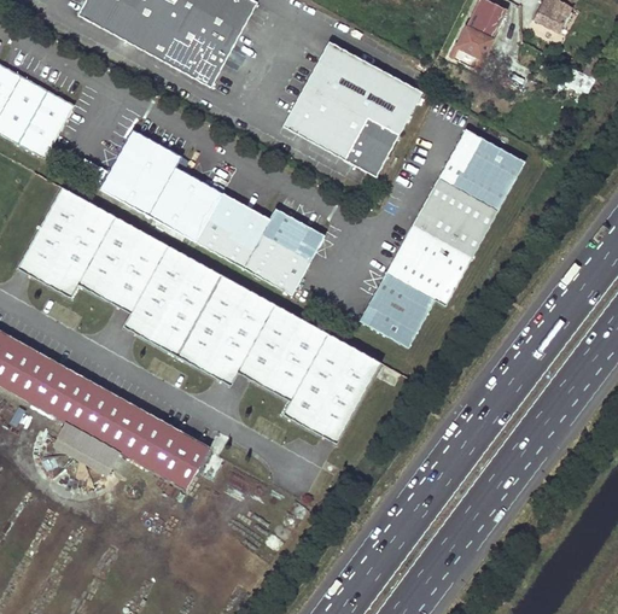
[(82,0),(76,13),(209,87),(256,1),(254,0),(82,0)]
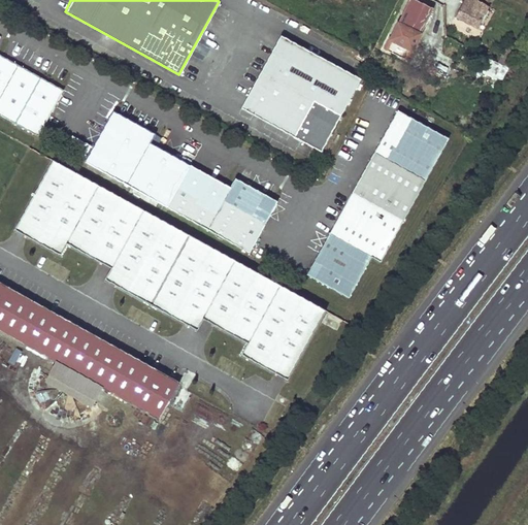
[(413,52),(435,9),(417,0),(411,0),(392,36),(394,37),(388,50),(405,59),(409,50),(413,52)]
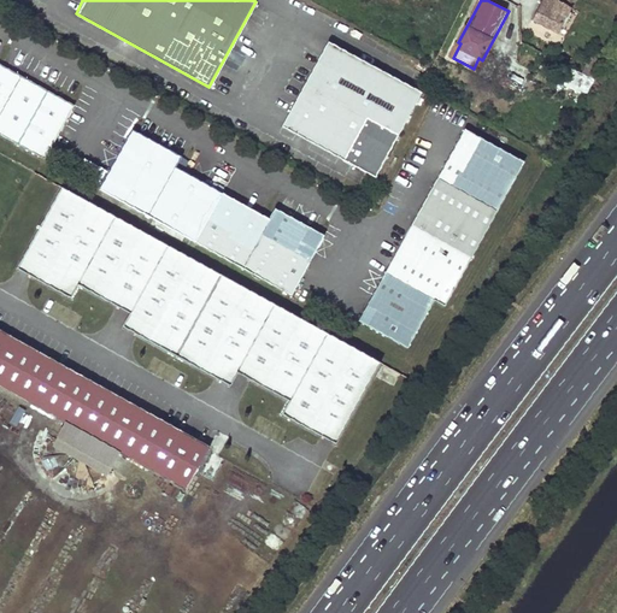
[(542,0),(533,19),(557,31),(573,0),(542,0)]
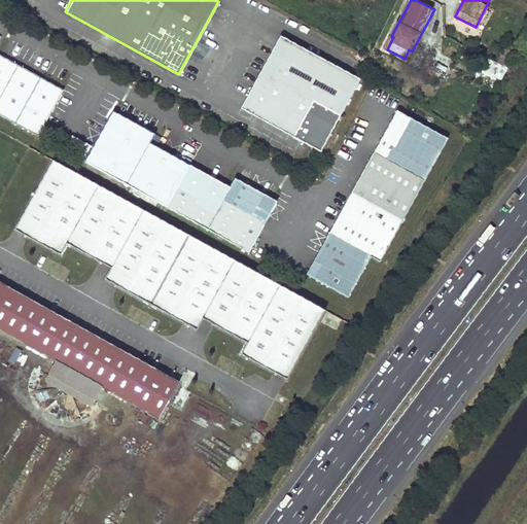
[(279,34),(239,107),(319,150),(358,78),(279,34)]
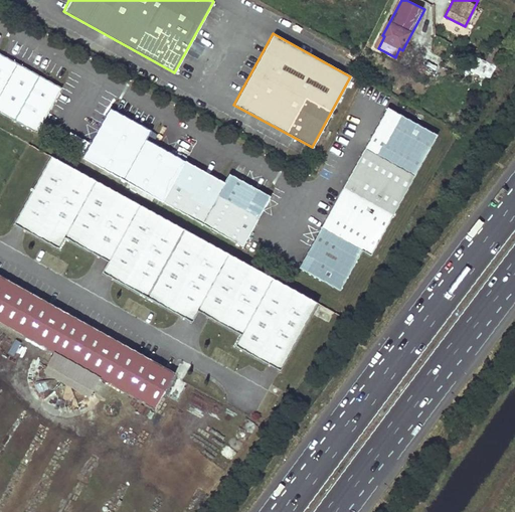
[(384,36),(382,35),(376,47),(378,48),(384,36)]
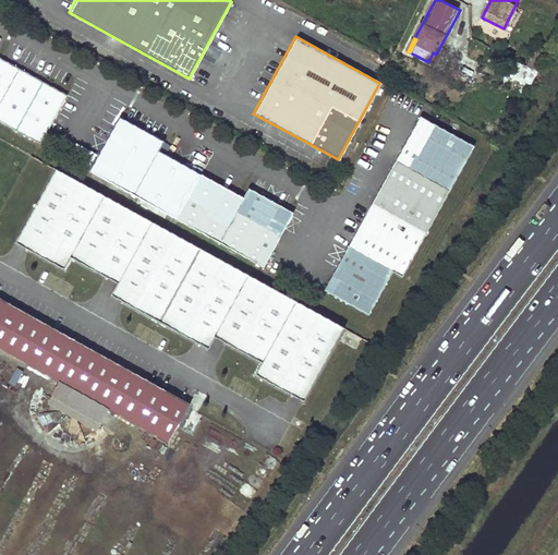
[(67,94),(0,57),(0,119),(39,142),(67,94)]
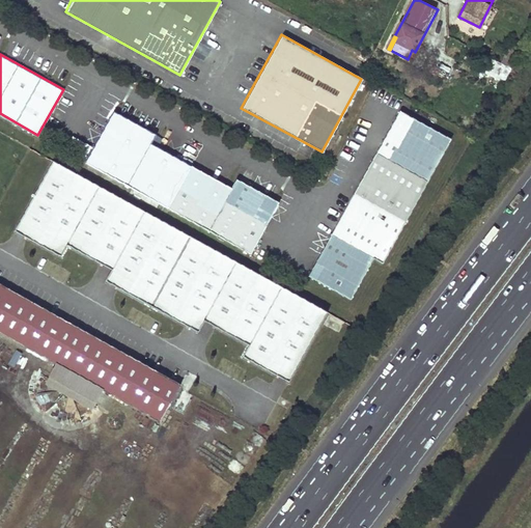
[(494,54),(485,67),(498,76),(506,61),(494,54)]
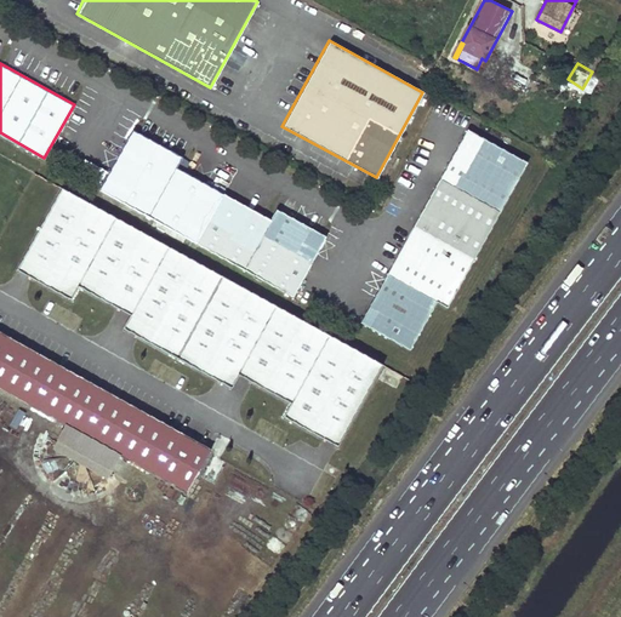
[(182,156),(134,130),(101,188),(292,295),(325,235),(275,209),(269,220),(177,167),(182,156)]
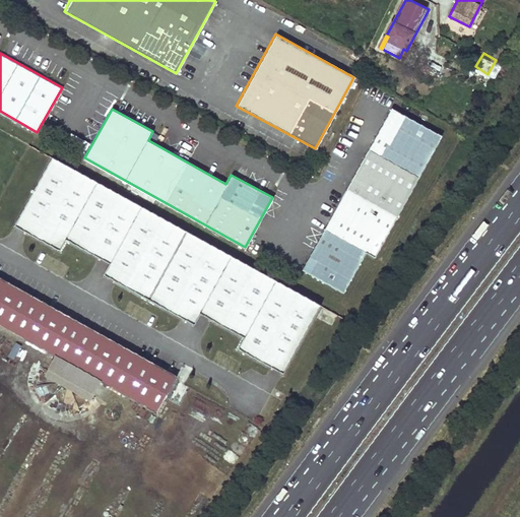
[(442,136),(392,109),(303,268),(343,291),(366,252),(375,257),(442,136)]
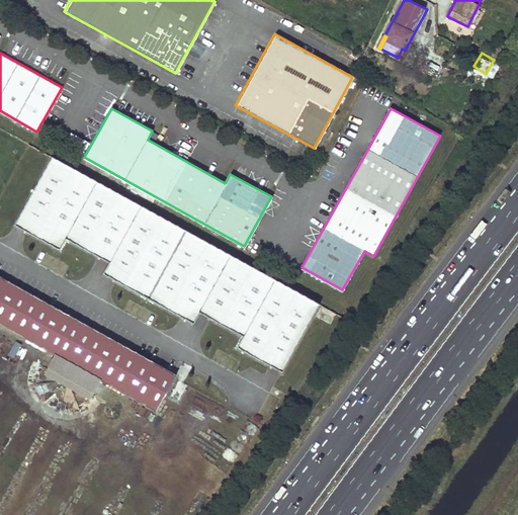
[(320,304),(53,156),(15,224),(61,249),(67,238),(110,262),(103,273),(194,323),(200,312),(243,336),(237,347),(282,371),(320,304)]
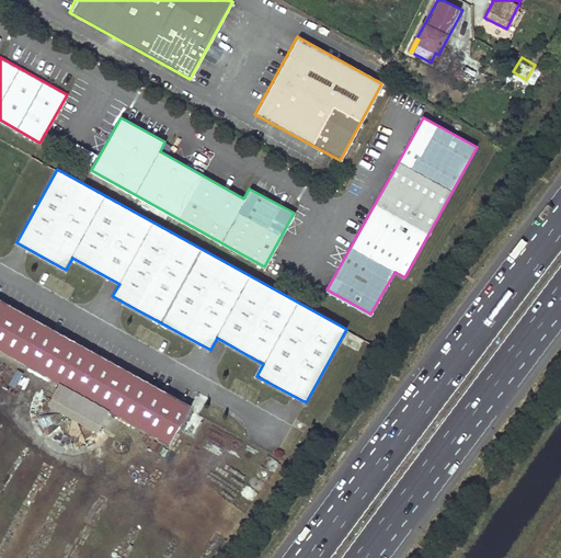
[(0,299),(0,350),(59,383),(109,411),(169,444),(190,406),(0,299)]
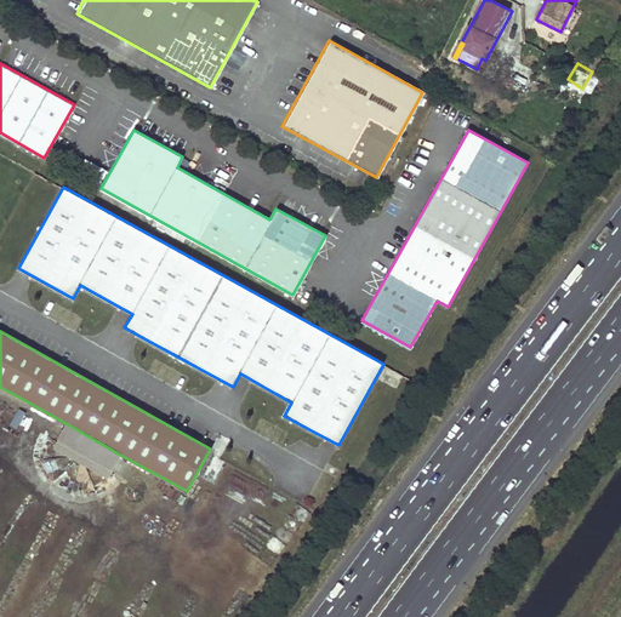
[(66,423),(52,449),(107,479),(120,455),(66,423)]
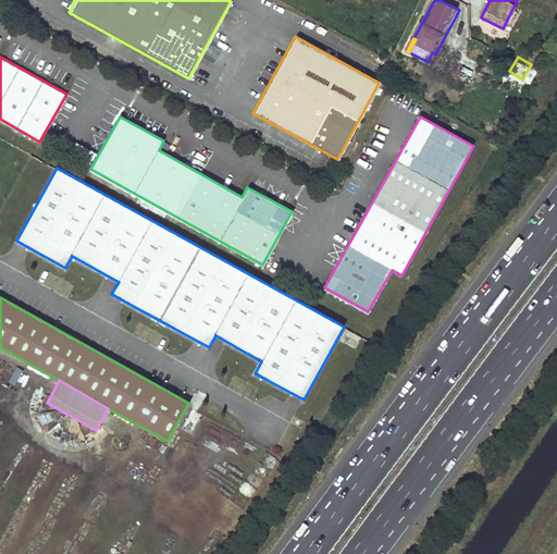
[(227,430),(223,441),(235,446),(240,436),(227,430)]
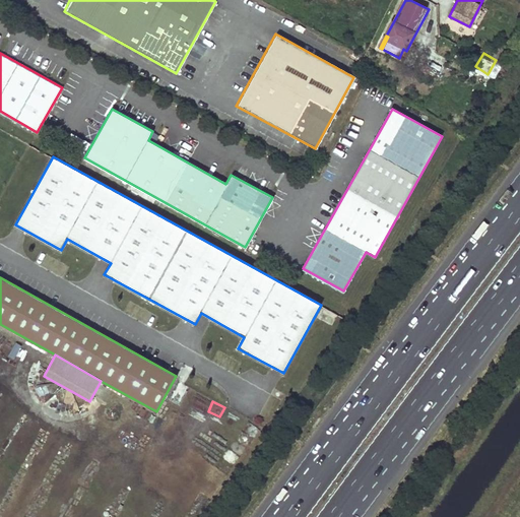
All buildings are outlined.
